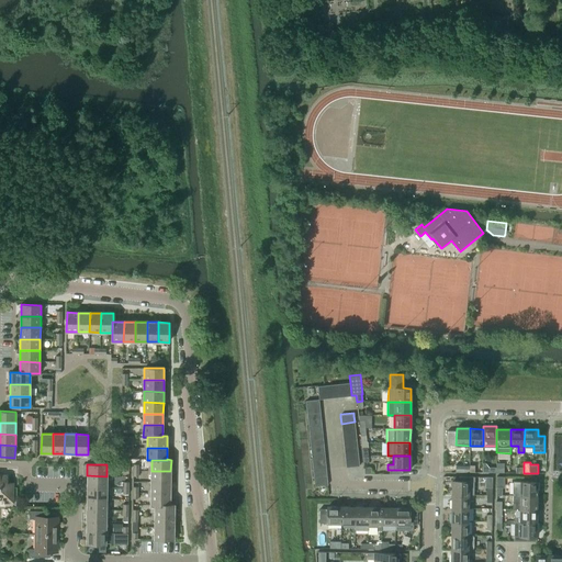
[(152,471),(150,482),(170,483),(170,471),(152,471)]
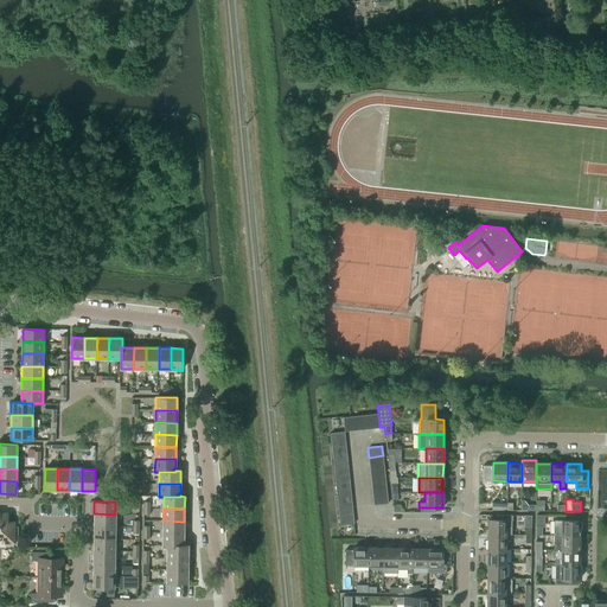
[(0,512),(0,537),(6,538),(6,545),(14,545),(14,522),(7,522),(7,513),(0,512)]
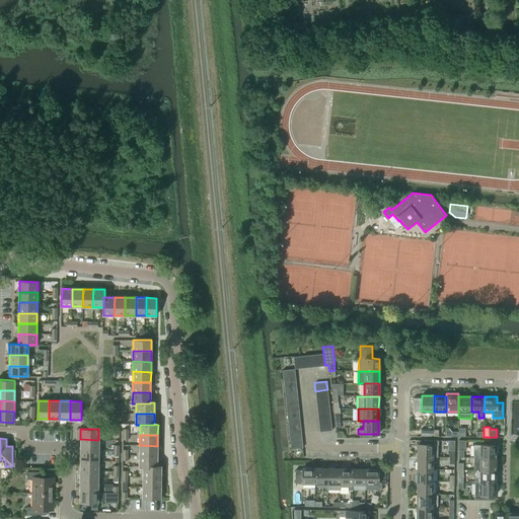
[(80,439),(80,450),(98,450),(98,440),(80,439)]
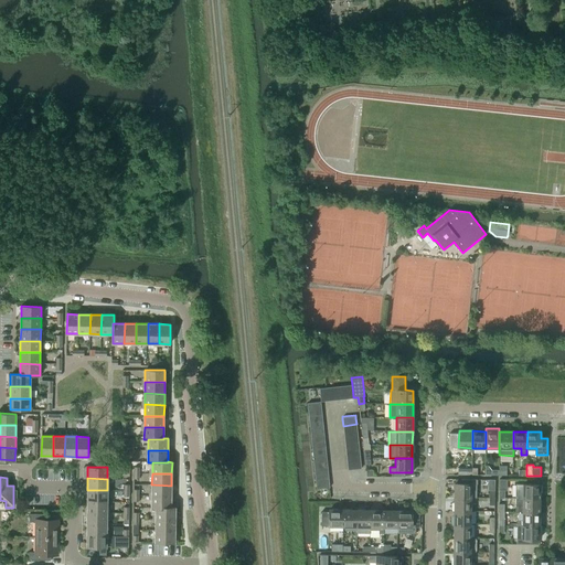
[(455,483),(455,498),(471,498),(476,498),(476,484),(478,484),(478,479),(462,479),(462,483),(455,483)]
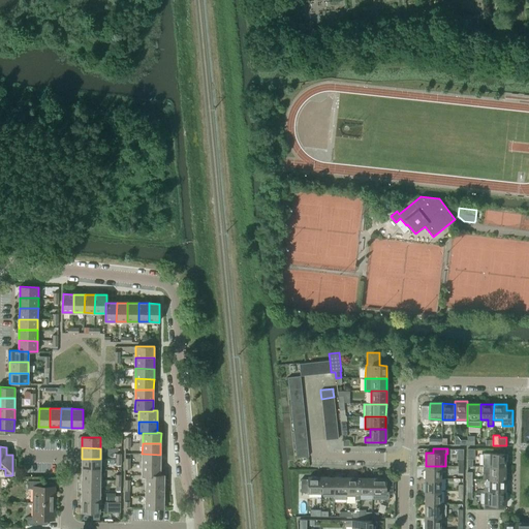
[(142,454),(142,464),(160,464),(160,455),(142,454)]
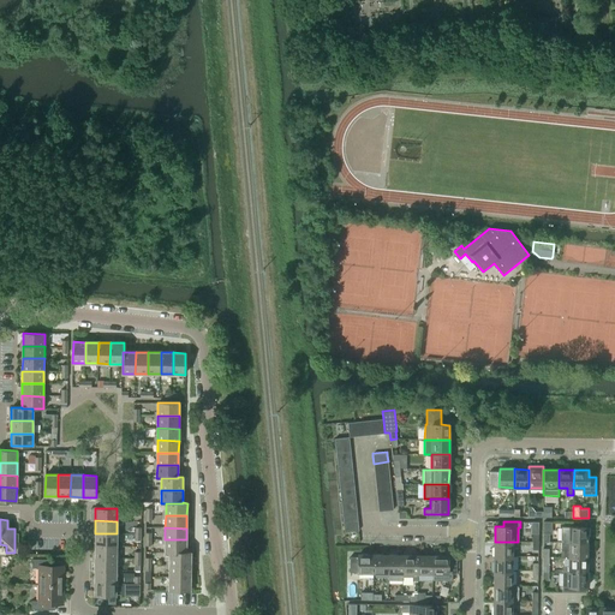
[(569,543),(587,543),(587,527),(578,527),(569,527),(569,543)]
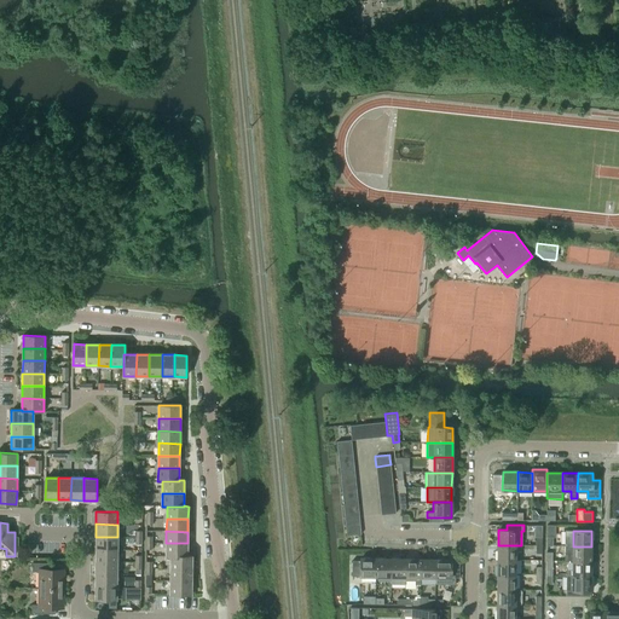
[(96,537),(96,549),(117,549),(117,537),(96,537)]
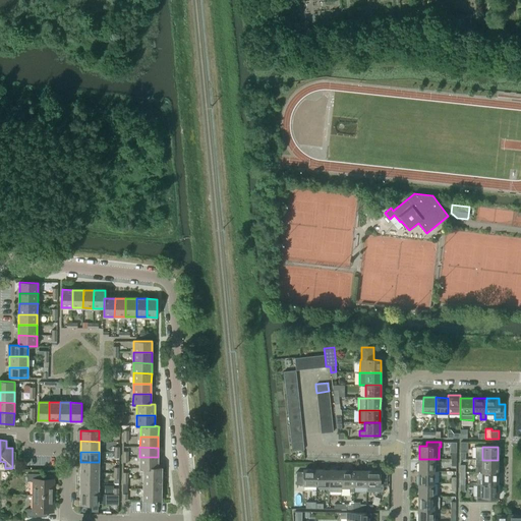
[(139,457),(139,468),(143,468),(158,468),(158,467),(158,457),(139,457)]
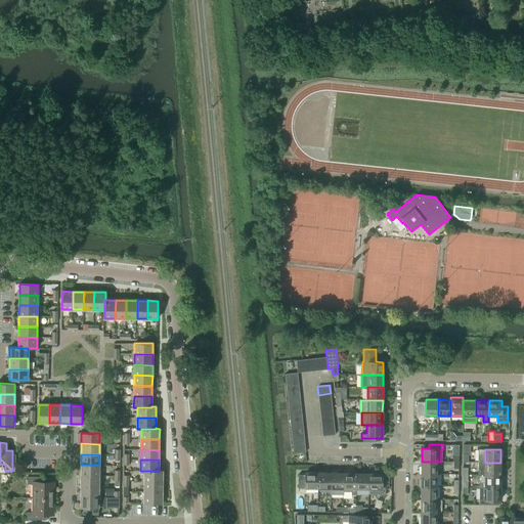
[(437,474),(437,462),(422,462),(422,474),(437,474)]
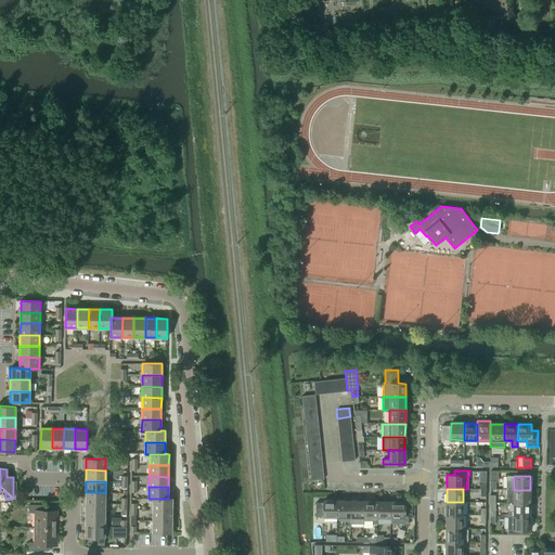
[(506,503),(514,503),(530,503),(530,490),(514,490),(506,489),(506,503)]
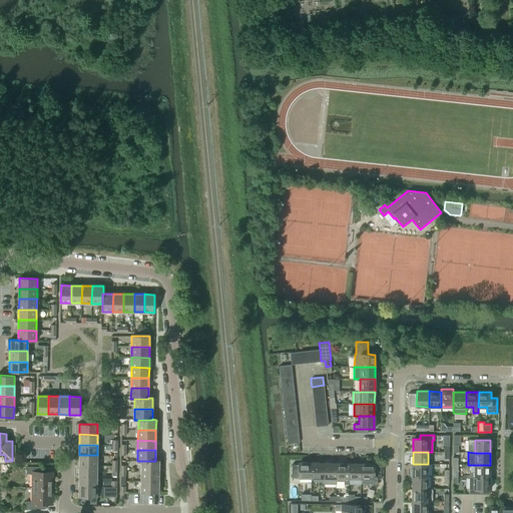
[(79,455),(79,465),(97,466),(97,455),(79,455)]
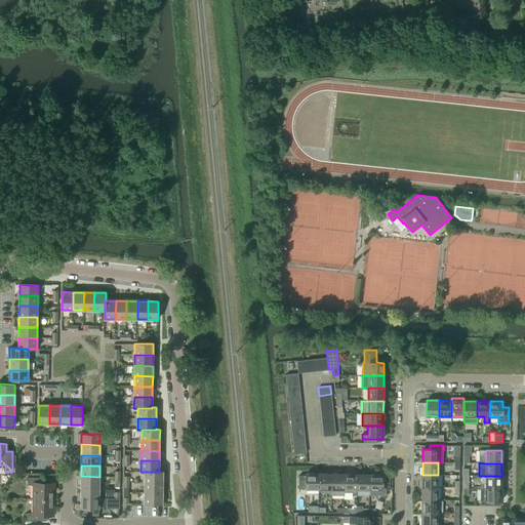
[(145,479),(142,479),(142,482),(145,482),(163,482),(163,471),(159,471),(159,472),(145,472),(145,479)]
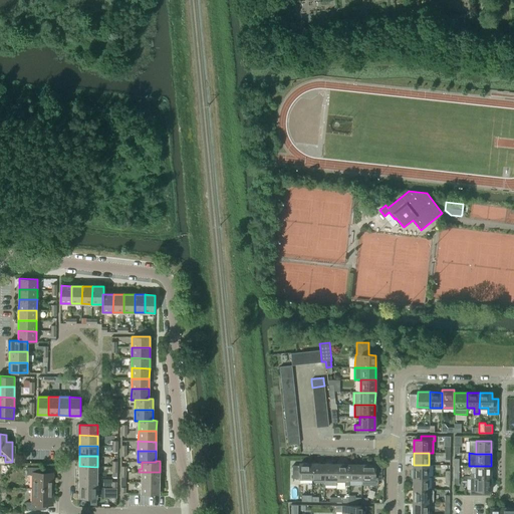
[(312,479),(312,464),(300,464),(300,466),(293,466),(292,479),(312,479)]
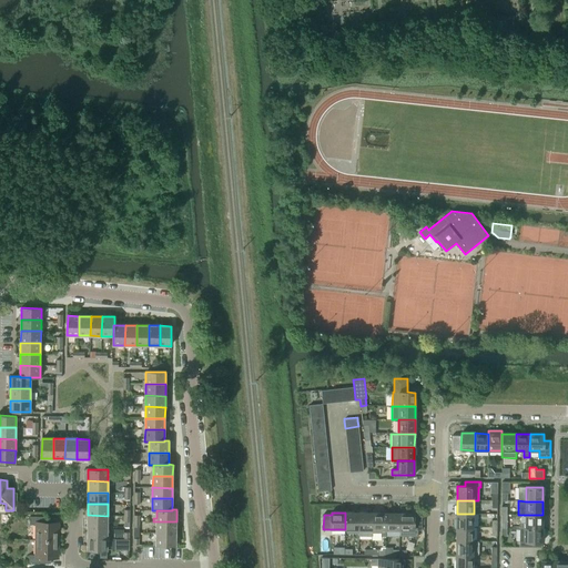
[(358,529),(359,513),(345,513),(345,529),(358,529)]
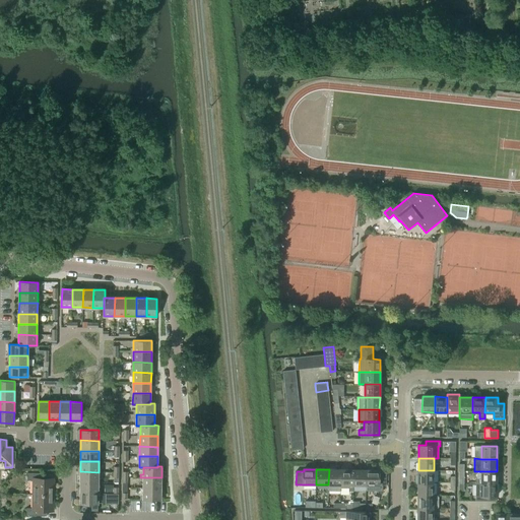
[(340,484),(341,469),(329,469),(328,484),(328,491),(340,491),(340,488),(340,484)]
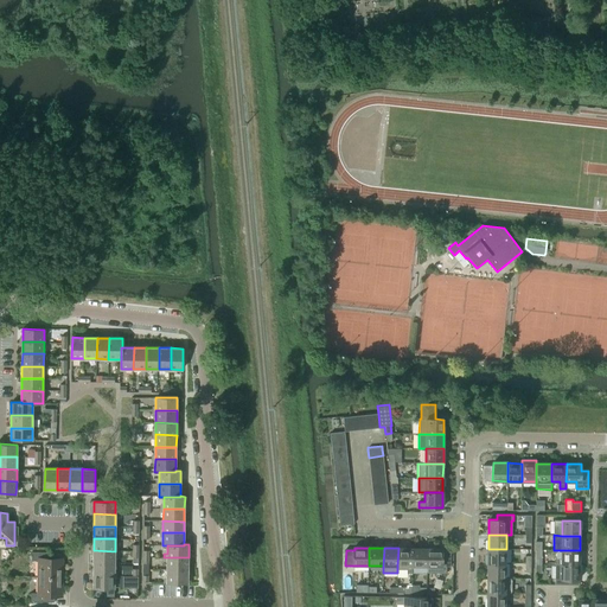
[(413,573),(413,566),(413,548),(398,548),(397,566),(397,569),(407,569),(407,573),(413,573)]
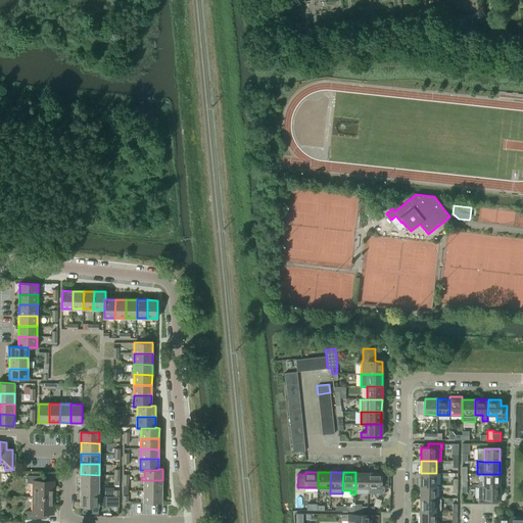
[(368,488),(369,473),(355,472),(355,487),(368,488)]
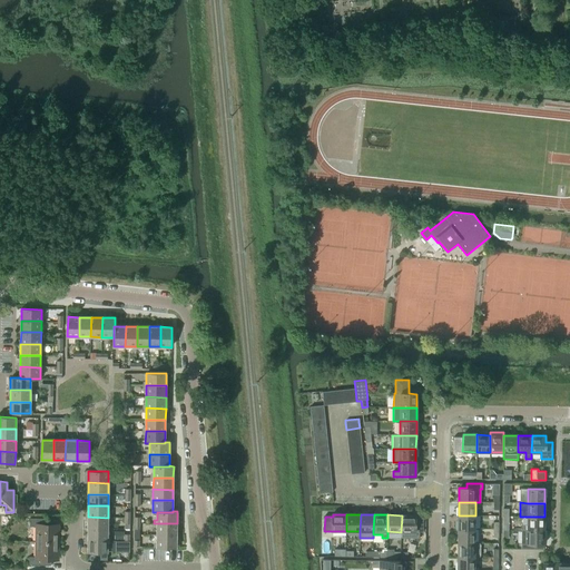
[(402,516),(401,532),(401,538),(420,538),(420,532),(424,532),(424,518),(415,518),(415,516),(402,516)]
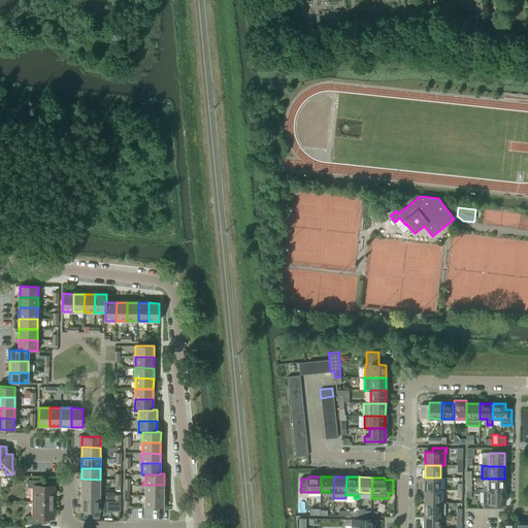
[(440,491),(440,477),(425,477),(424,491),(440,491)]
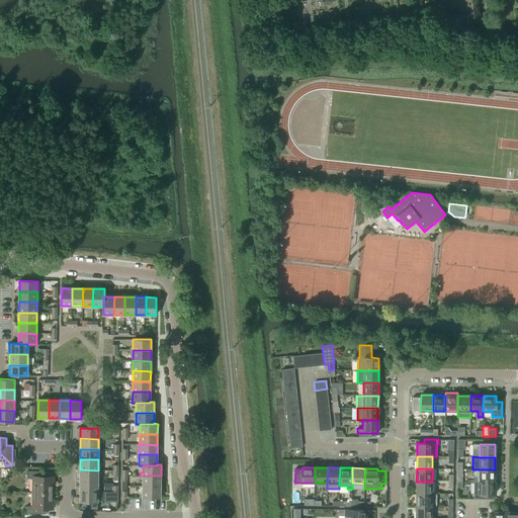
[(80,469),(80,481),(98,481),(98,470),(80,469)]
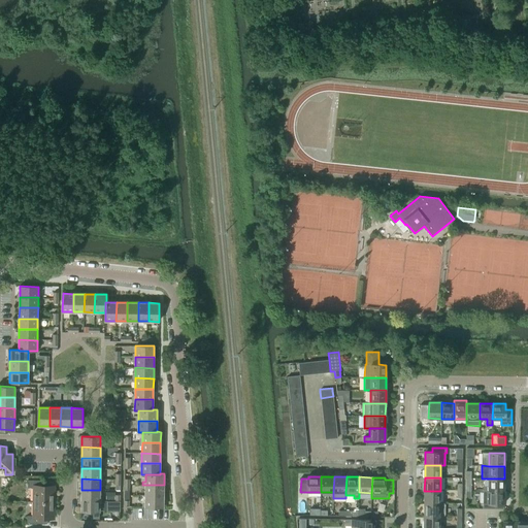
[(489,486),(484,486),(483,491),(504,491),(504,479),(489,479),(489,486)]
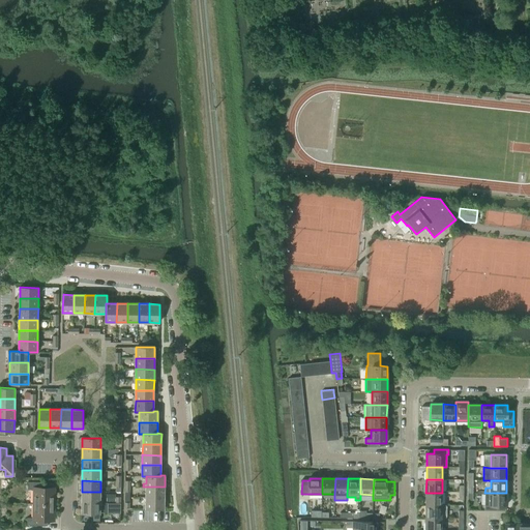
[(33,504),(56,504),(56,490),(48,490),(49,482),(28,482),(27,490),(34,490),(33,504)]
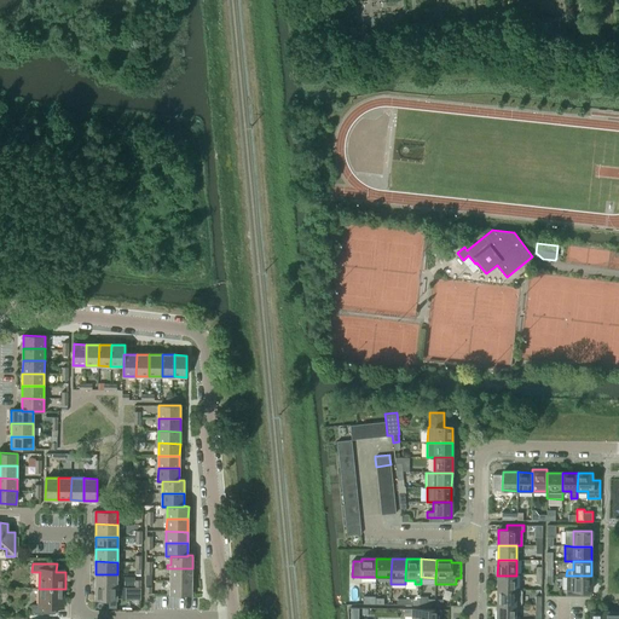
[(171,568),(167,568),(167,573),(171,573),(169,582),(192,582),(192,568),(171,568)]
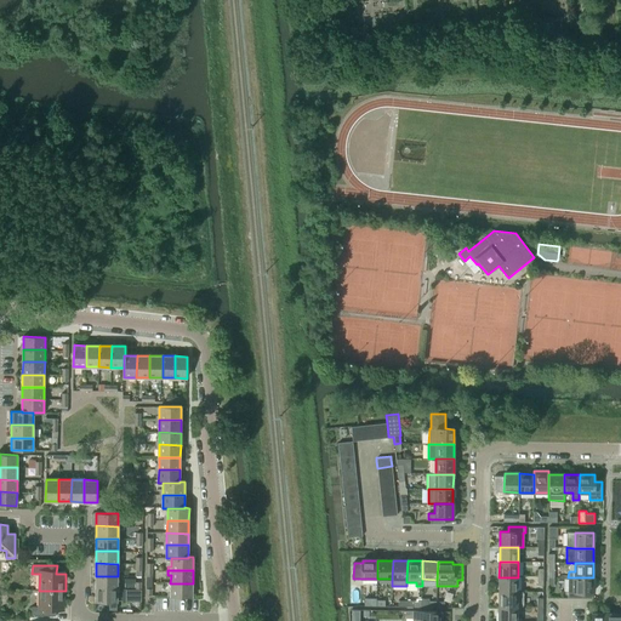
[(96,576),(95,588),(117,590),(118,576),(96,576)]
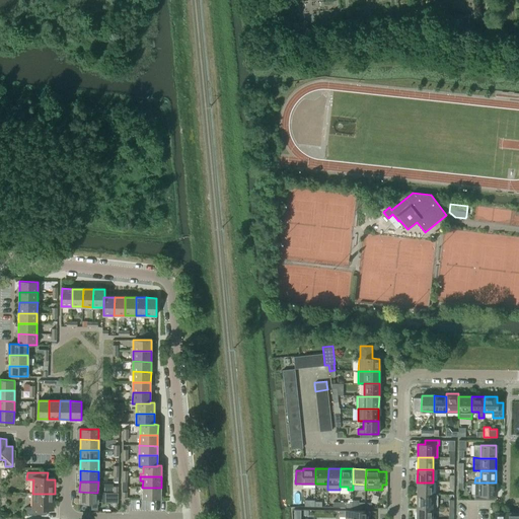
[(433,495),(433,483),(417,483),(417,495),(433,495)]
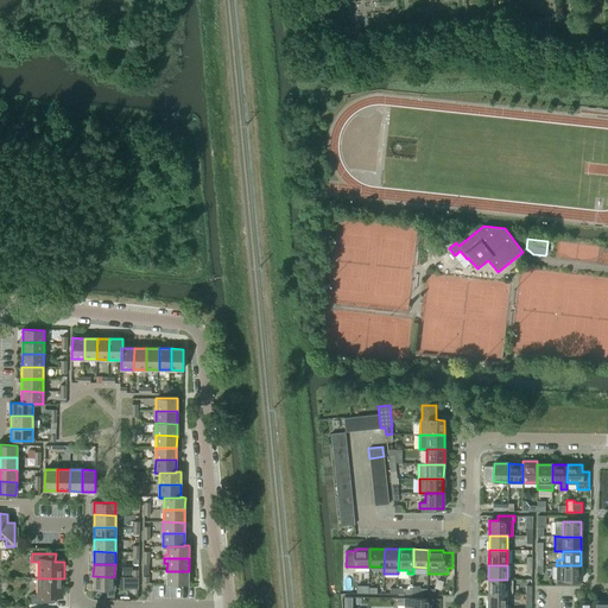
[(556,565),(556,586),(571,586),(571,581),(581,581),(581,565),(556,565)]
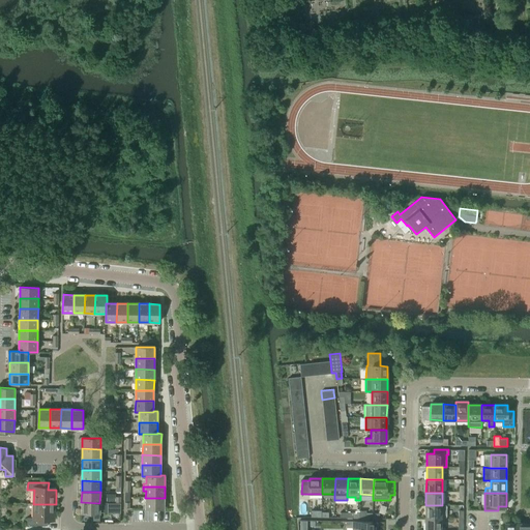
[(143,504),(143,508),(145,508),(164,509),(165,498),(145,498),(145,504),(143,504)]
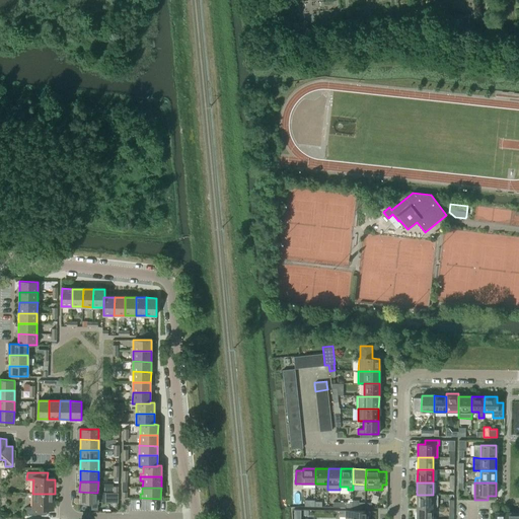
[(77,492),(77,495),(79,495),(79,503),(91,503),(91,510),(97,510),(97,503),(97,493),(79,492),(77,492)]
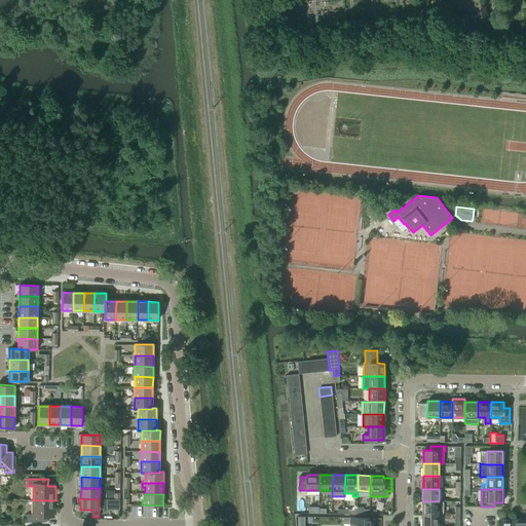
[(107,510),(119,510),(119,499),(107,499),(107,510)]
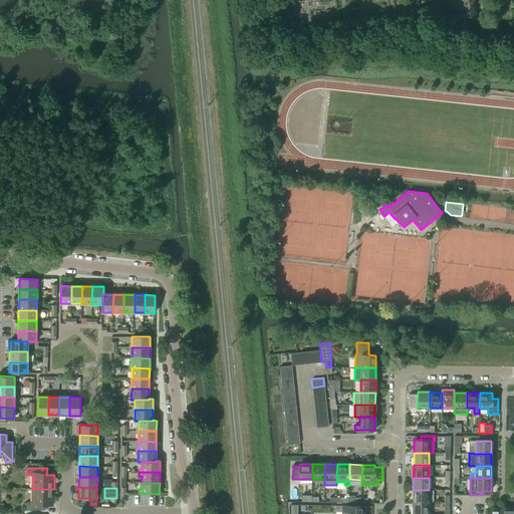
[(54,503),(54,489),(32,489),(32,502),(26,502),(26,509),(38,509),(46,510),(46,503),(54,503)]
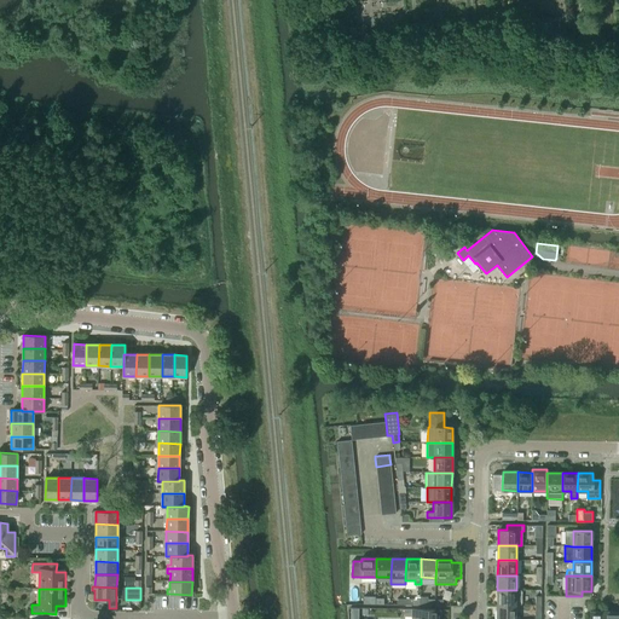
[(497,590),(497,605),(515,606),(515,605),(521,605),(521,590),(516,590),(497,590)]
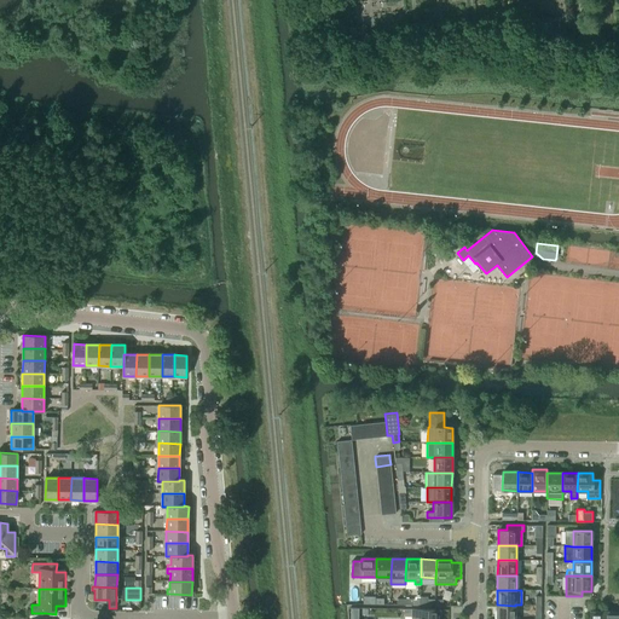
[(515,618),(515,606),(497,605),(496,618),(515,618)]
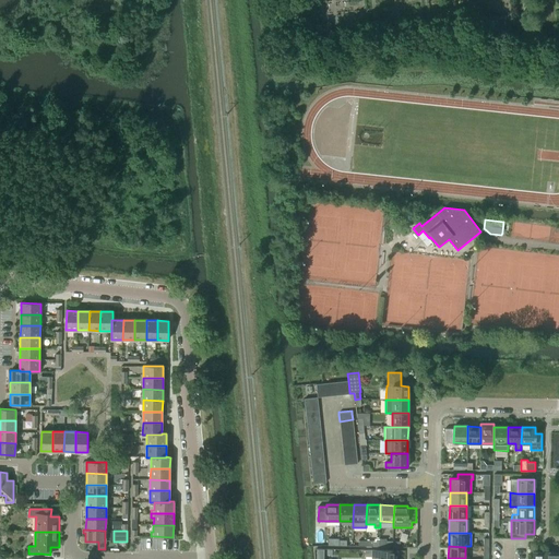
[(372,549),(371,558),(393,558),(394,555),(392,555),(392,549),(372,549)]
